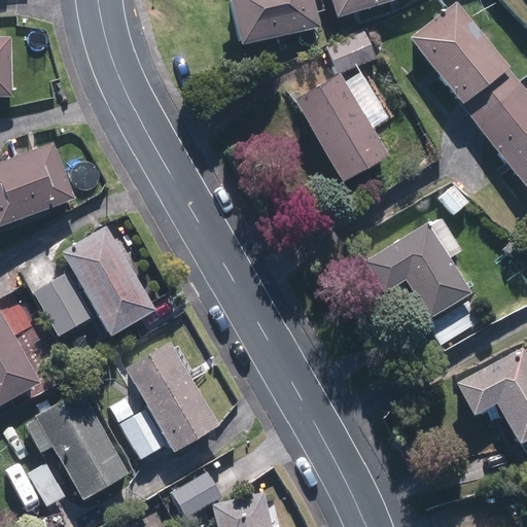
[(318,27),(312,0),(229,0),(238,43),(318,27)]
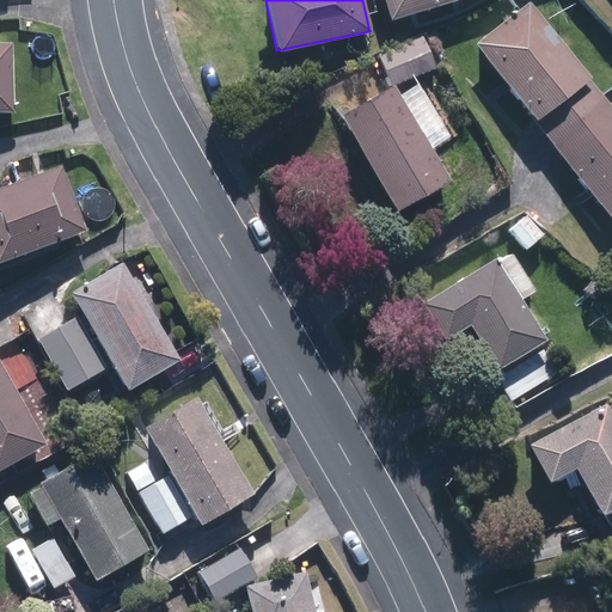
[(459,0),(384,0),(391,20),(459,0)]
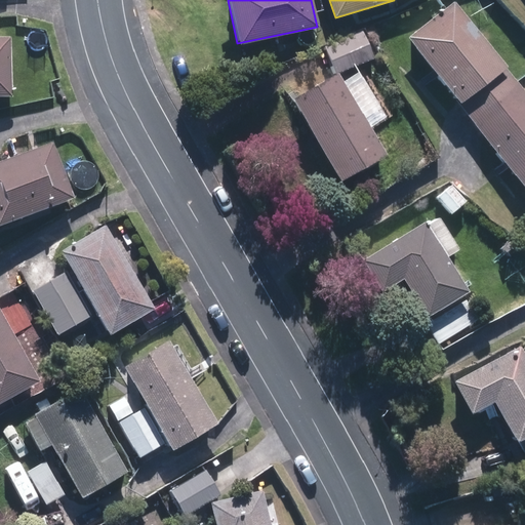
[(524,91),(454,1),(406,38),(524,191),(524,91)]
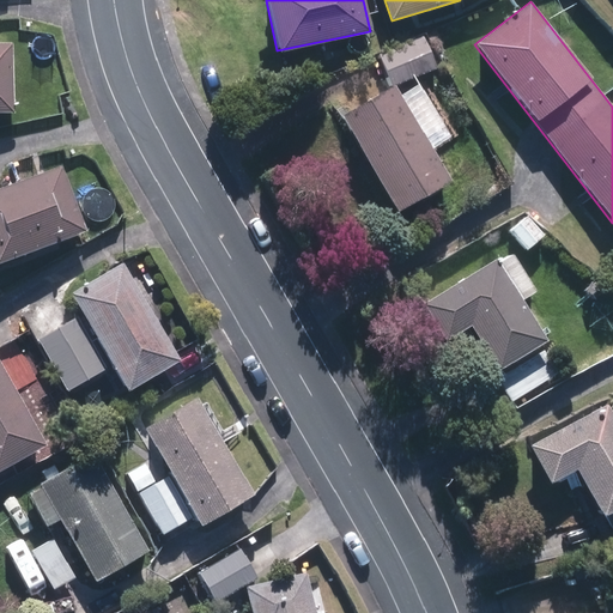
[(14,47),(0,46),(0,116),(12,116),(14,47)]
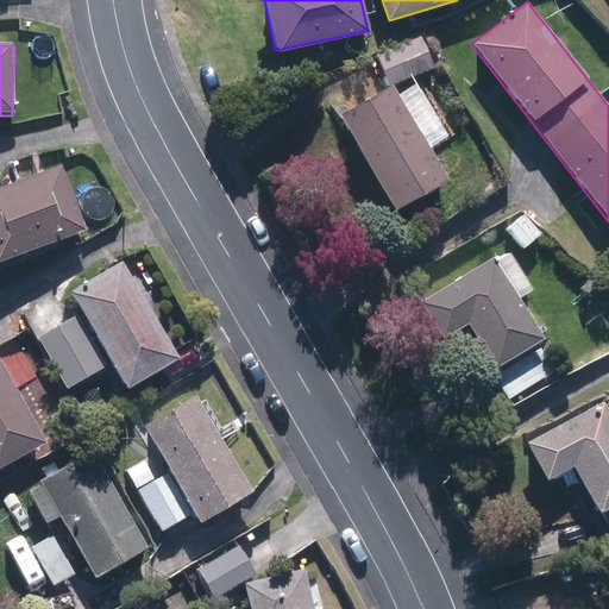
[(393,211),(446,181),(428,149),(454,135),(424,77),(396,93),(390,82),(338,112),(393,211)]
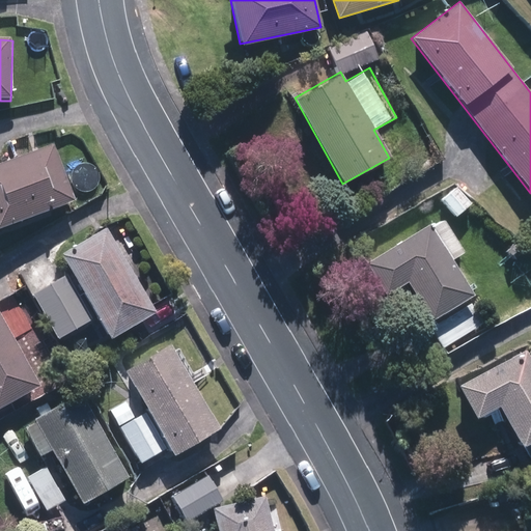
[(0,228),(76,199),(54,143),(0,164),(0,228)]
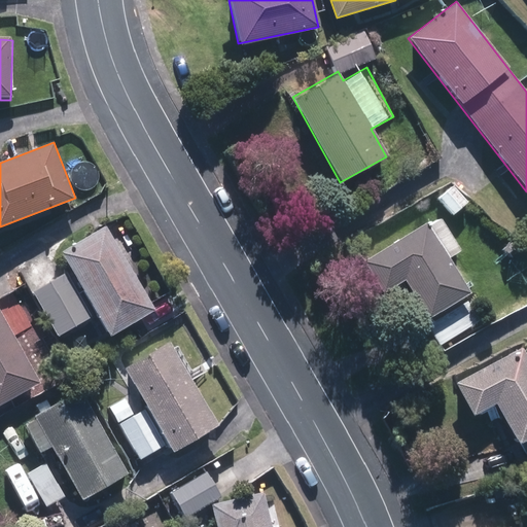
[(469,204),(453,183),(435,198),(452,218),(469,204)]
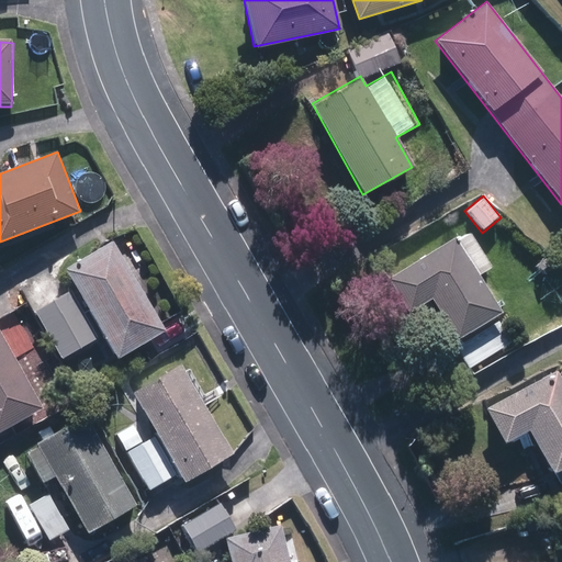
[(453,236),(384,274),(406,313),(431,299),(471,370),(518,344),(481,276),(493,269),(472,231),(456,239),(453,236)]
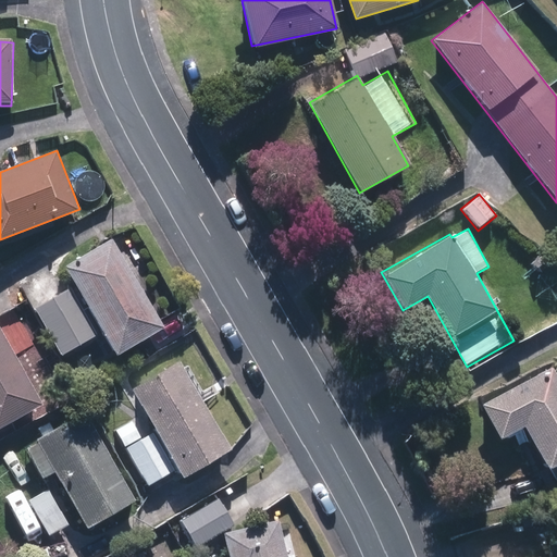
[(165,327),(113,239),(63,269),(116,357),(165,327)]
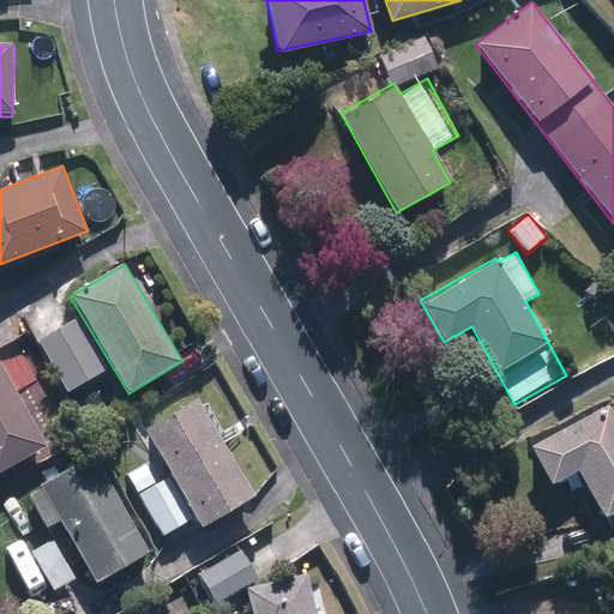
[(108,369),(80,318),(38,341),(66,392),(108,369)]
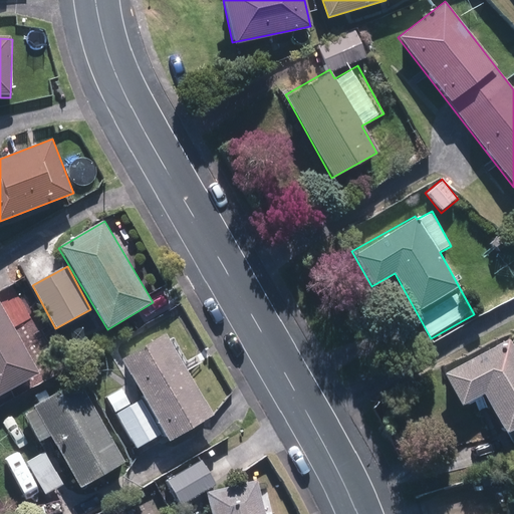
[(0,396),(40,372),(0,303),(0,396)]
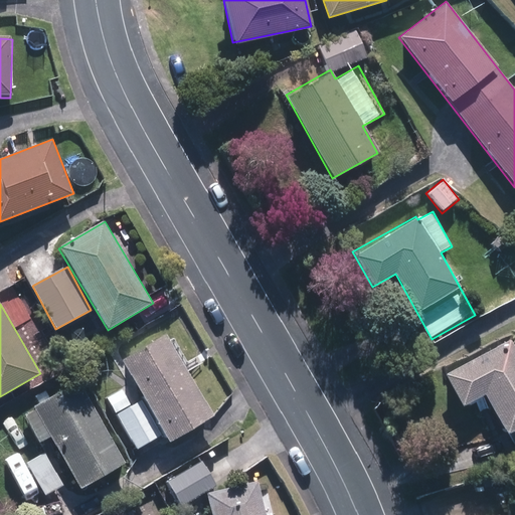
[(215,416),(167,337),(123,363),(144,398),(117,414),(138,451),(165,435),(170,443),(215,416)]
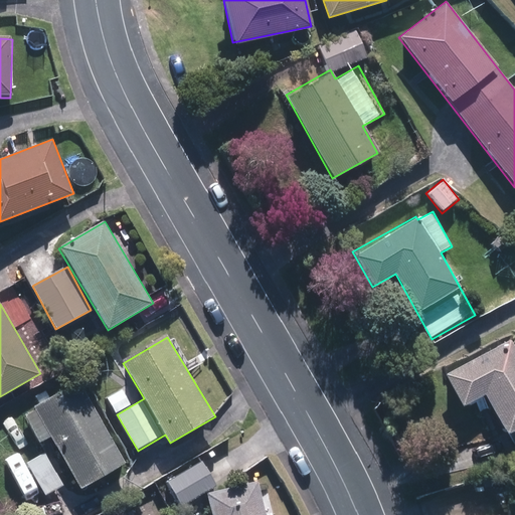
[(514,344),(511,338),(444,373),(461,405),(486,392),(505,431),(514,424),(514,344)]
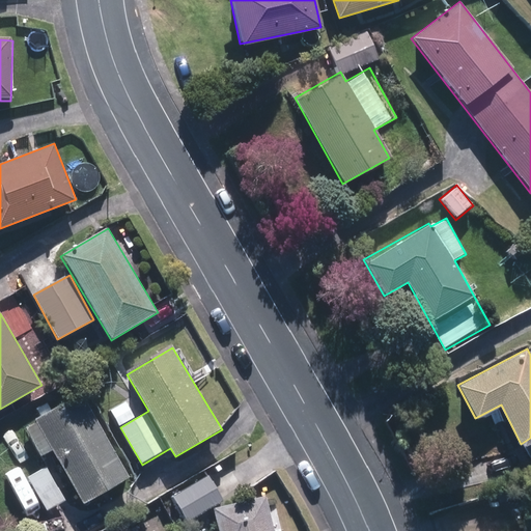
[(35,421),(30,434),(43,457),(54,452),(83,505),(131,479),(93,411),(81,418),(72,401),(35,421)]
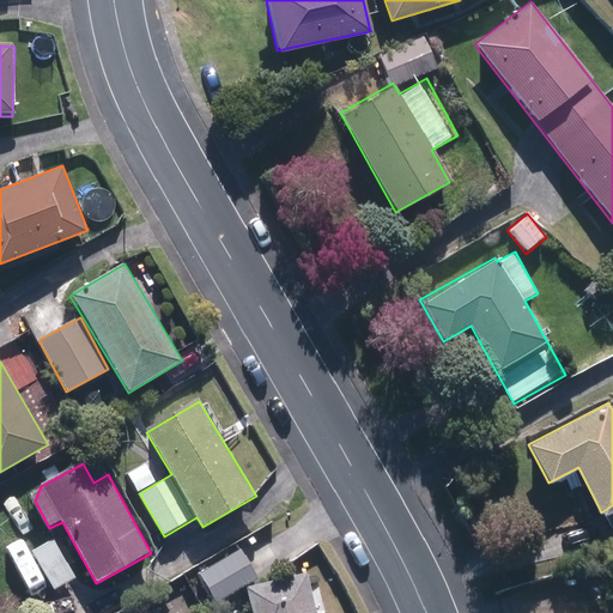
[(79,577),(55,538),(32,552),(56,592),(79,577)]
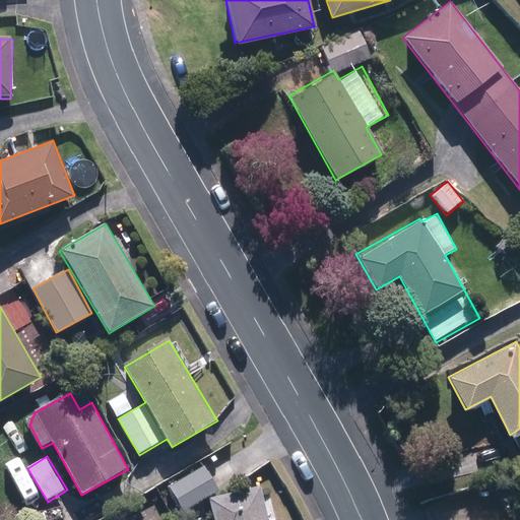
[(218,492),(202,464),(167,484),(183,512),(218,492)]
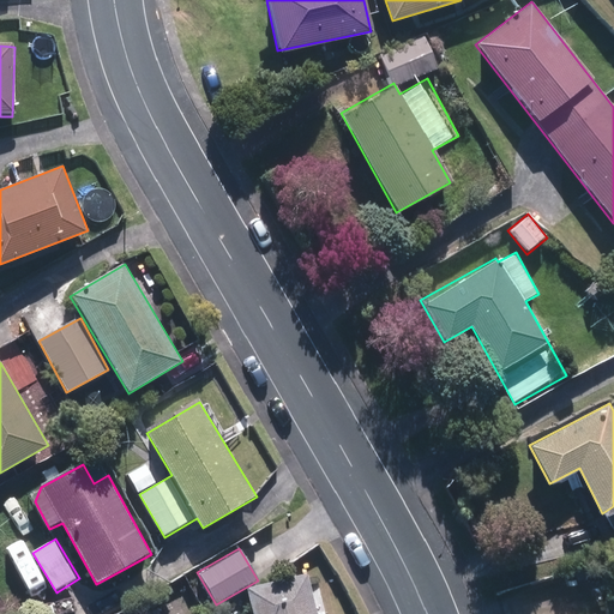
[(319,613),(309,573),(246,589),(252,613),(319,613)]
